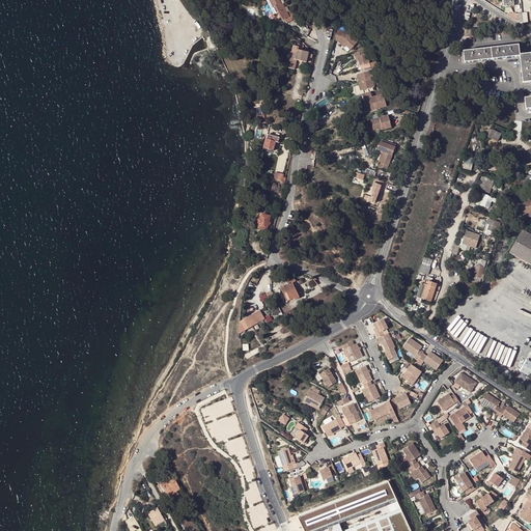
[(269,0),(274,8),(275,7),(280,16),(281,15),(283,19),(294,14),(289,5),(285,7),(283,3),(281,4),(279,0),(269,0)]
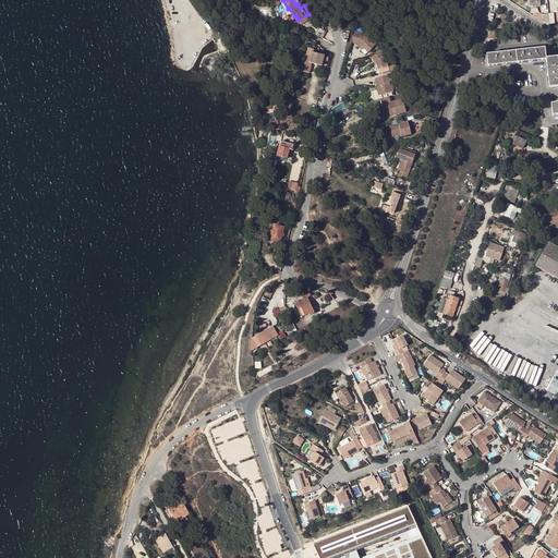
[(325,31),(318,28),(315,35),(323,38),(326,33),(326,32),(325,31)]
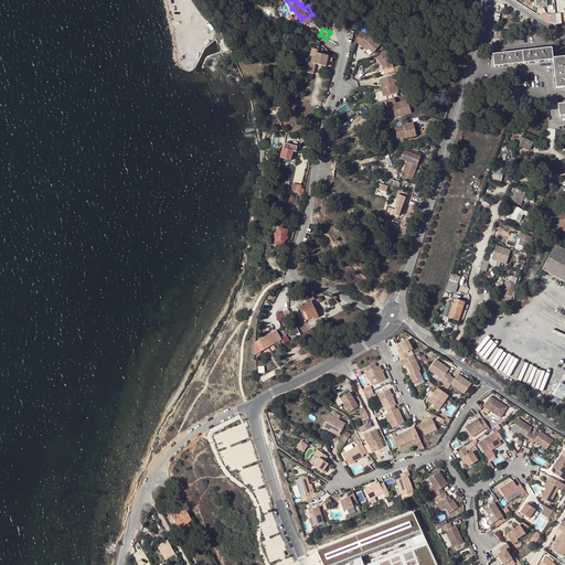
[(362,43),(369,49),(373,53),(381,44),(376,40),(375,41),(368,34),(360,32),(356,43),(360,44),(362,43)]
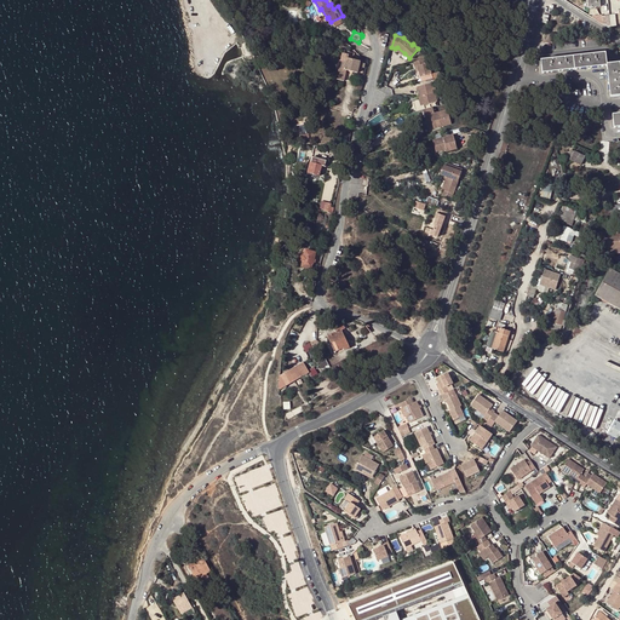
[(346,70),(357,74),(360,67),(360,63),(361,62),(352,59),(354,53),(348,51),(345,61),(339,59),(338,69),(339,69),(337,80),(344,81),(346,70)]
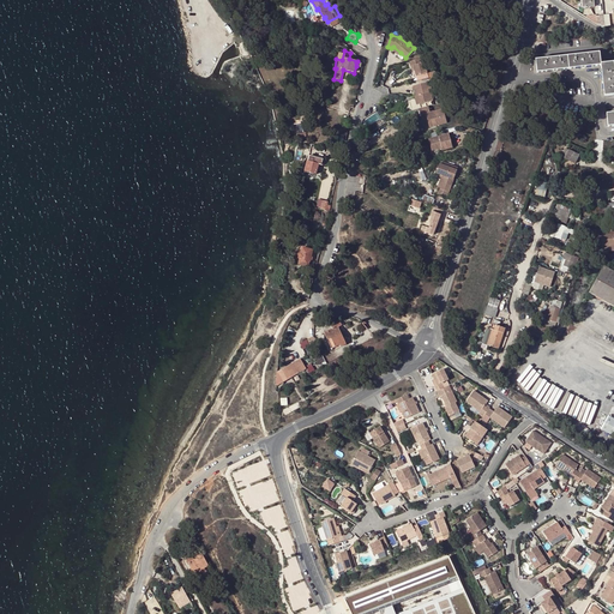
[(537,73),(601,66),(605,96),(613,95),(613,61),(601,64),(600,53),(535,60),(537,73)]
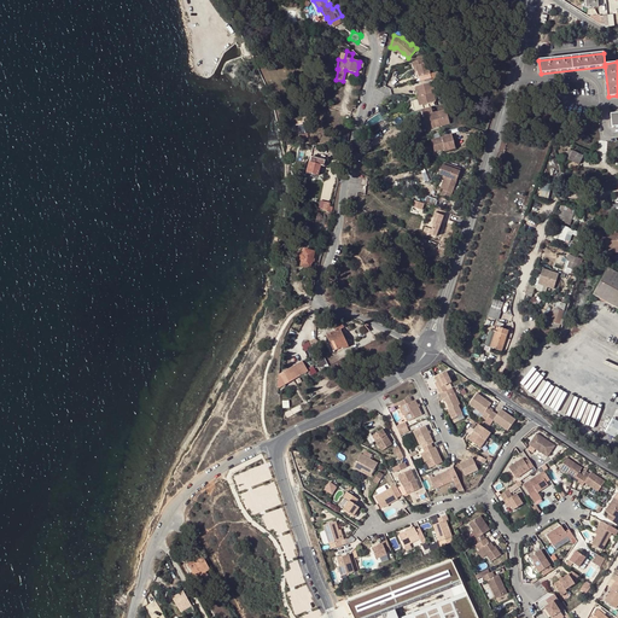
[(417,66),(417,70),(419,76),(430,74),(427,63),(425,64),(424,59),(412,62),(413,66),(417,66)]
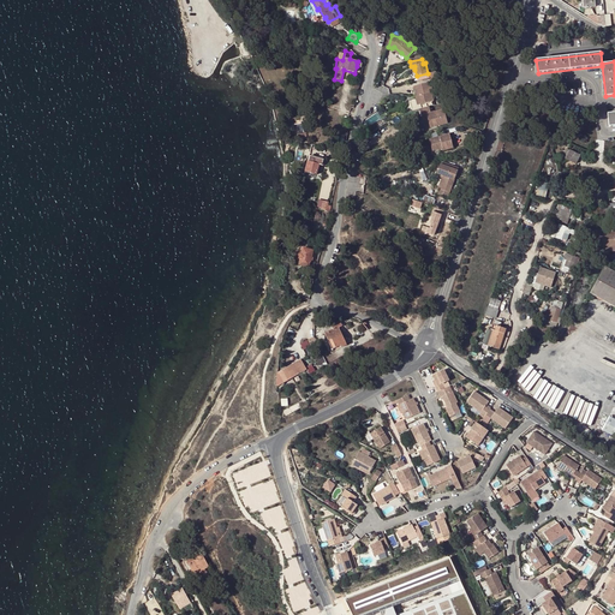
[(430,82),(415,85),(416,95),(433,100),(434,100),(431,90),(430,82)]
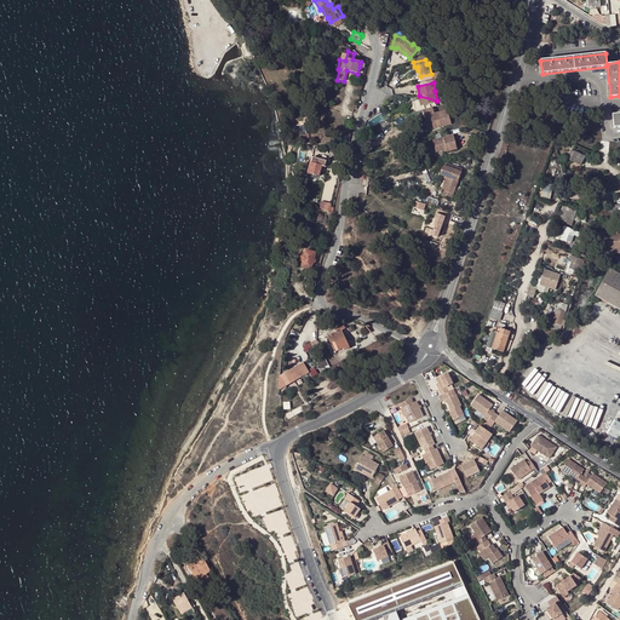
[(434,127),(434,128),(452,124),(448,110),(435,114),(432,108),(423,110),(424,116),(428,115),(430,115),(434,127)]
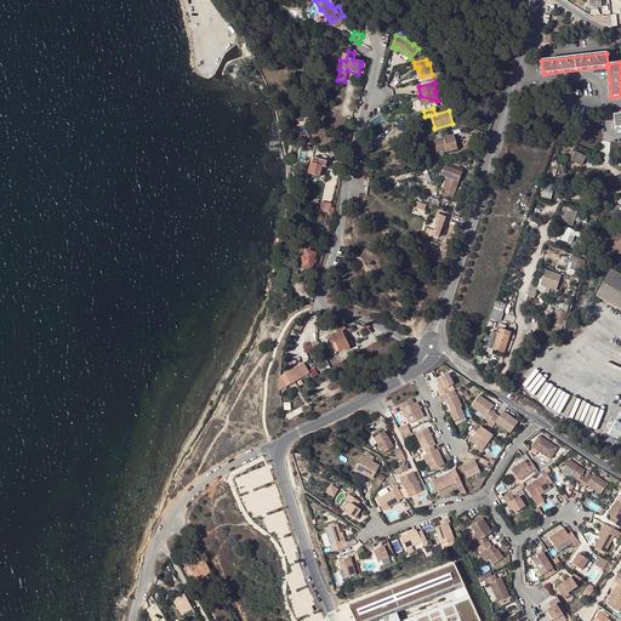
[(459,148),(455,135),(434,140),(438,152),(448,148),(449,151),(459,148)]
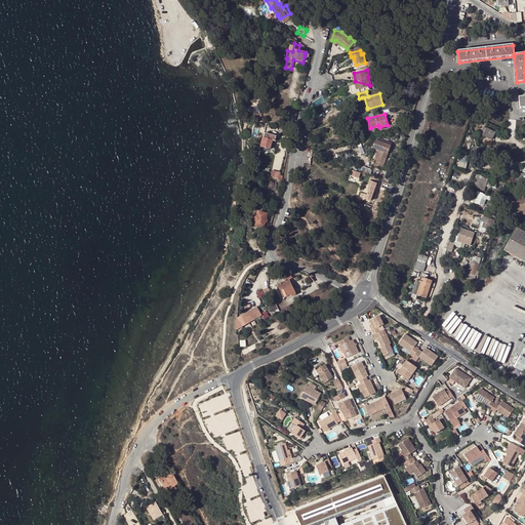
[(495,132),(483,126),(480,133),(491,139),(495,132)]
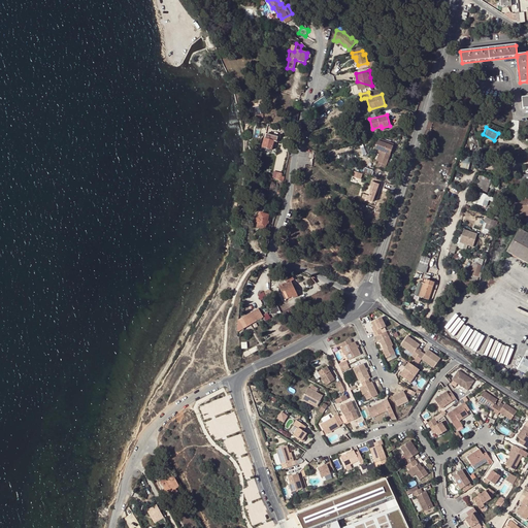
[(277,138),(264,134),(261,147),(271,150),(273,142),(276,142),(277,138)]
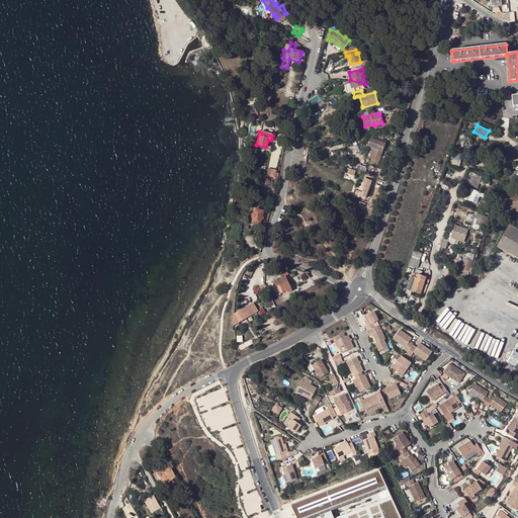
[(384,144),(369,138),(367,146),(373,148),(369,160),(368,163),(376,166),(384,144)]
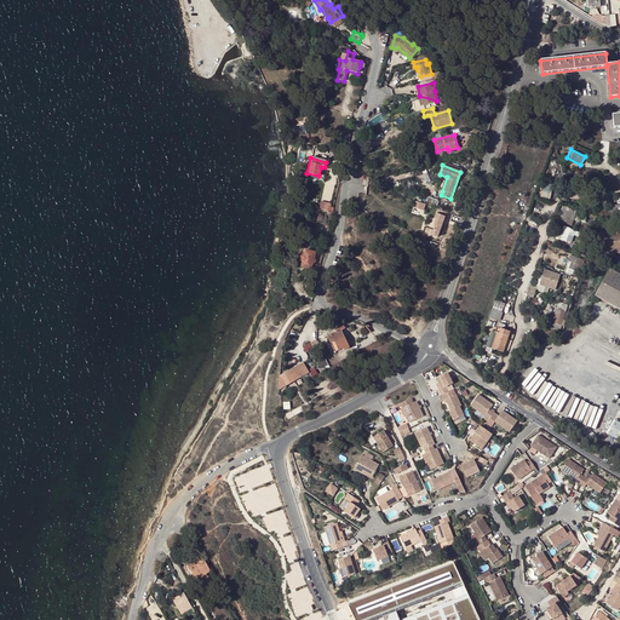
[(327,212),(322,233),(328,234),(334,208),(331,207),(332,204),(327,202),(325,211),(327,212)]
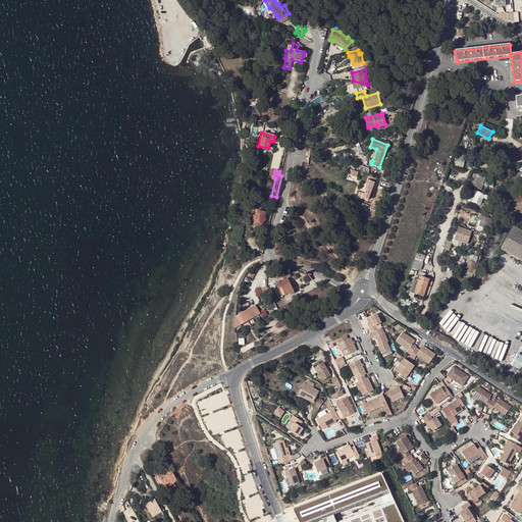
[(473,177),(472,180),(483,186),(483,185),(486,186),(487,183),(484,181),(486,177),(474,172),(472,176),(473,177)]
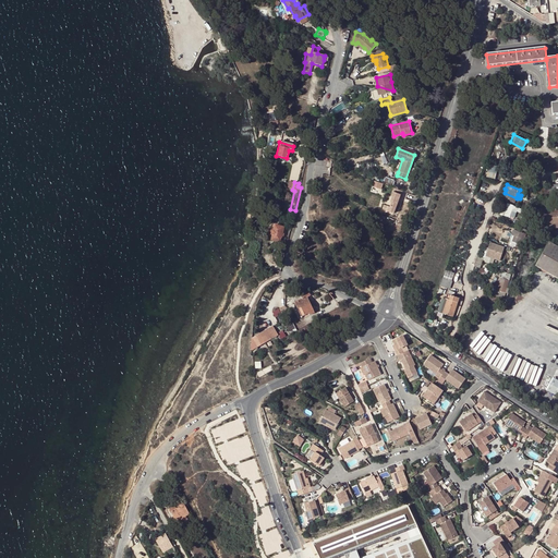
[(401,190),(392,186),(390,195),(391,196),(389,201),(390,202),(389,206),(390,206),(389,210),(392,213),(401,190)]
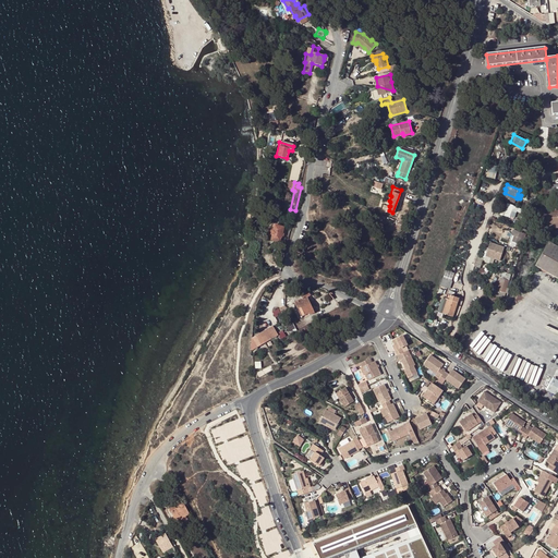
[(502,198),(514,203),(517,198),(505,193),(502,198)]
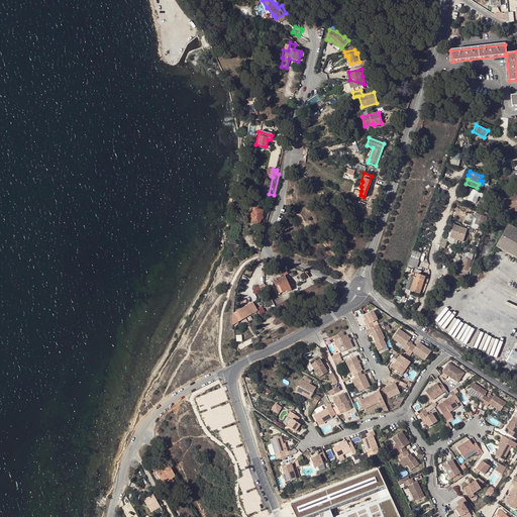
[(507,207),(516,206),(516,197),(507,198),(507,207)]
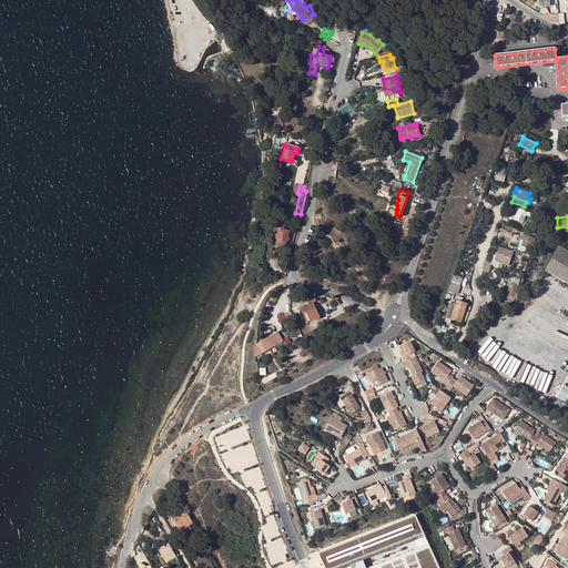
[(279,227),(275,244),(287,246),(291,230),(279,227)]
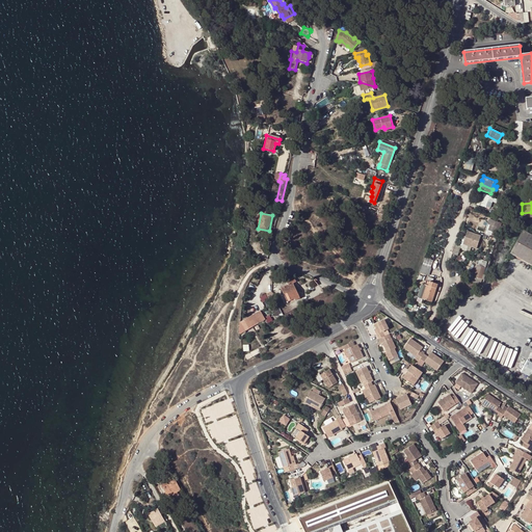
[(490,224),(488,230),(498,234),(502,222),(489,218),(487,223),(490,224)]
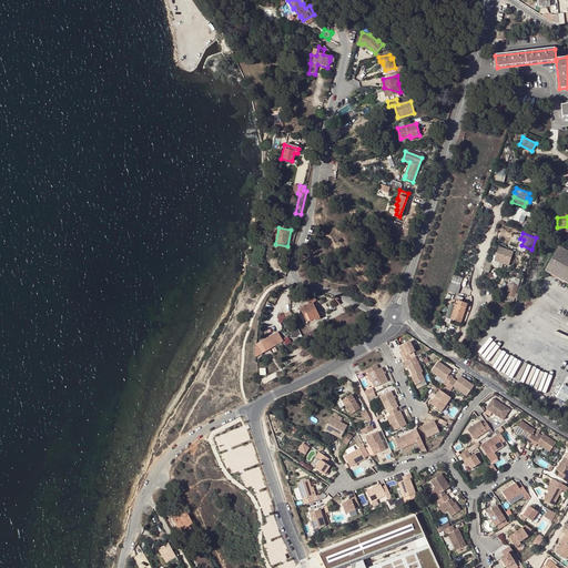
[(546,271),(567,283),(567,251),(559,246),(546,271)]
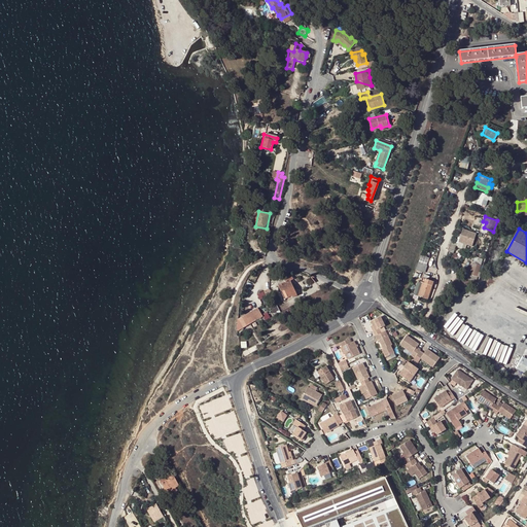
[(463,230),(459,242),(472,246),(477,234),(463,230)]
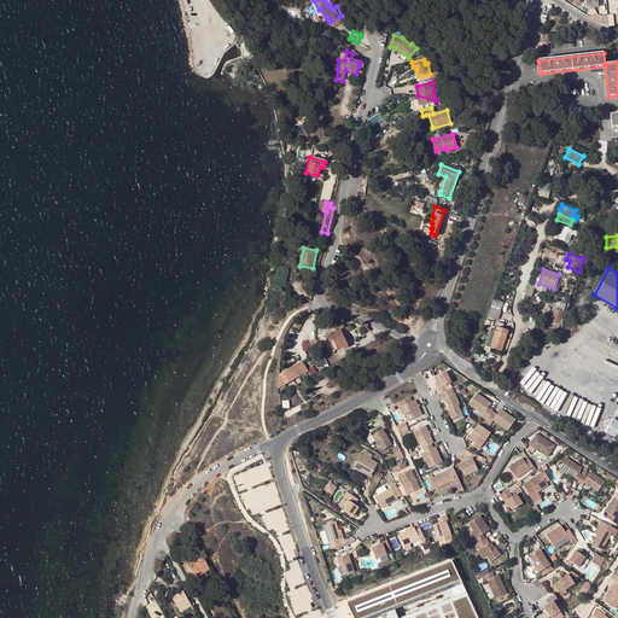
[(494,298),(489,316),(500,319),(503,301),(494,298)]
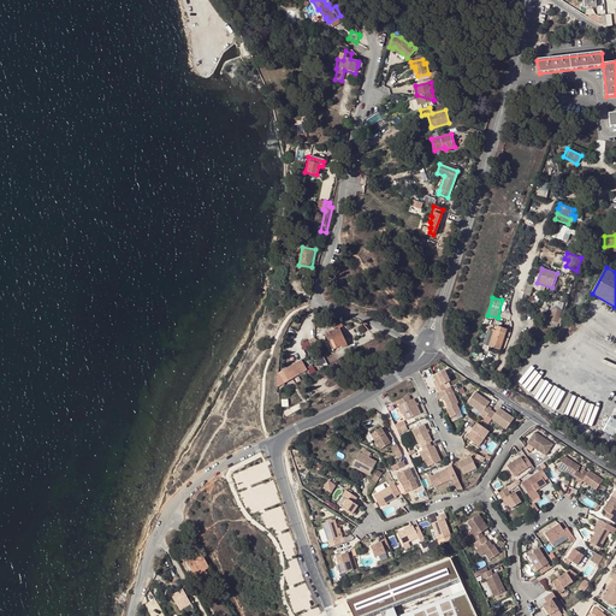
[(555,303),(549,321),(558,324),(560,323),(561,323),(562,319),(561,318),(564,306),(555,303)]
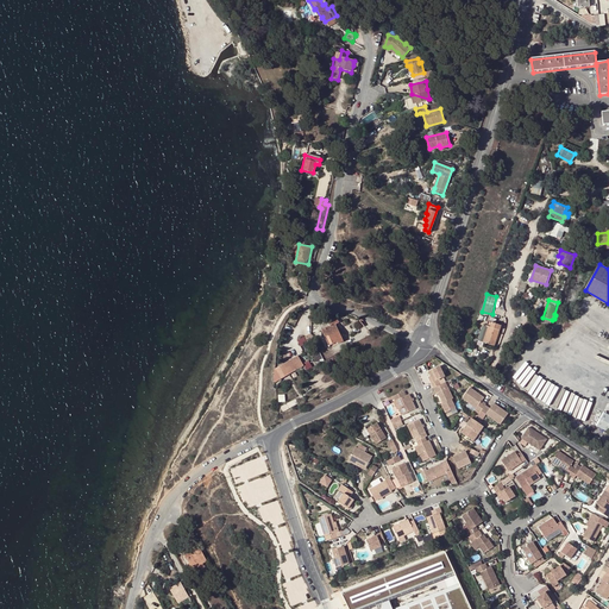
[(330,321),(331,326),(322,330),(325,336),(328,333),(333,344),(338,341),(339,344),(344,340),(337,324),(339,321),(338,318),(330,321)]
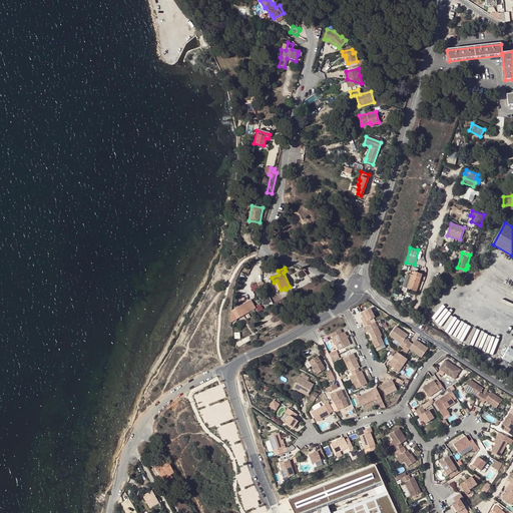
[(409,283),(411,283),(408,289),(416,291),(423,274),(418,272),(419,269),(415,268),(414,271),(412,270),(411,274),(412,275),(409,283)]
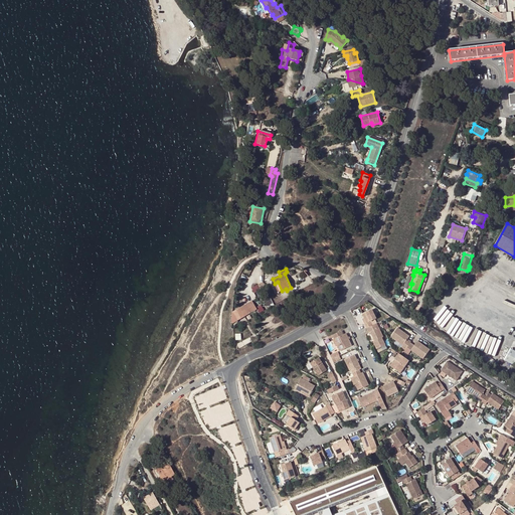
[(233,312),(232,323),(258,309),(252,300),(233,312)]
